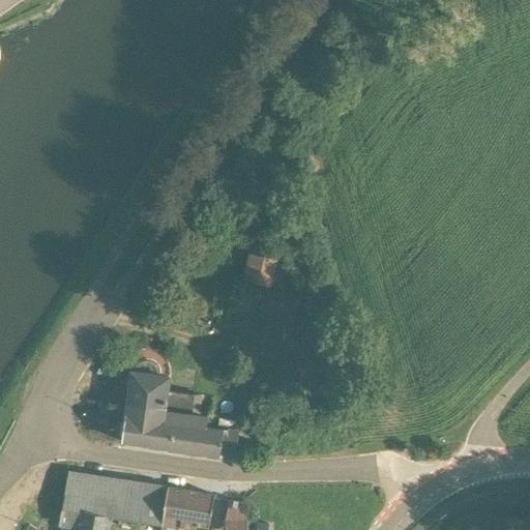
[(275,261),(249,255),(243,280),(269,286),(275,261)]
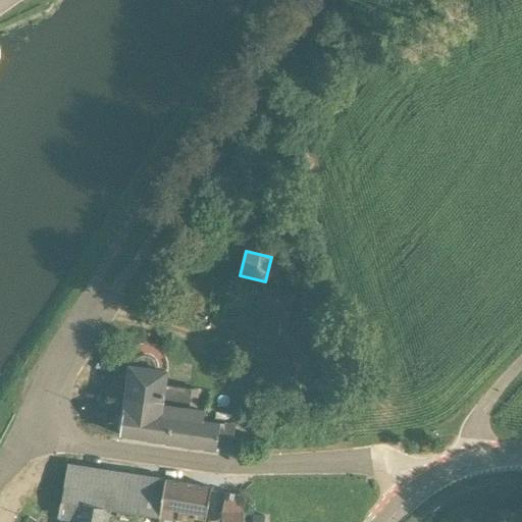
[(274,313),(294,371),(321,364),(321,363),(313,338),(310,337),(299,303),(300,302),(298,297),(294,295),(263,286),(258,309),(274,313)]
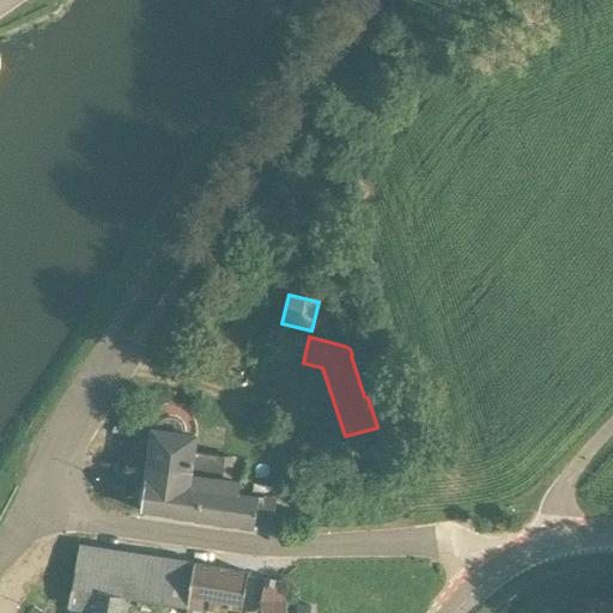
[(194,451),(198,434),(184,431),(181,424),(177,418),(167,416),(161,418),(155,431),(152,431),(150,445),(194,451)]
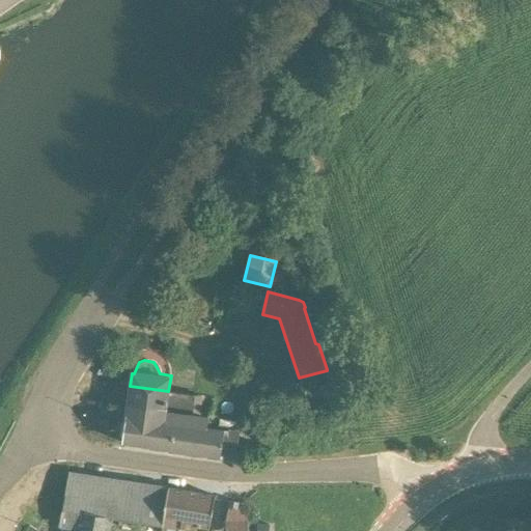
[(130,386),(124,417),(205,425),(207,416),(198,415),(201,397),(130,386)]
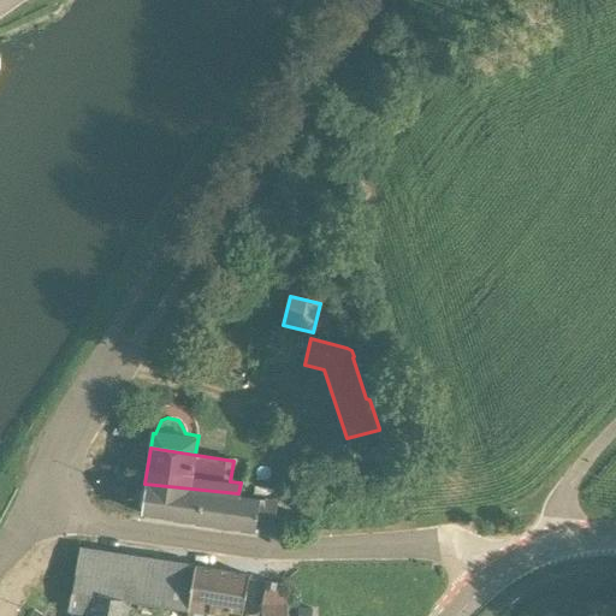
[(144,484),(141,514),(188,520),(191,489),(144,484)]
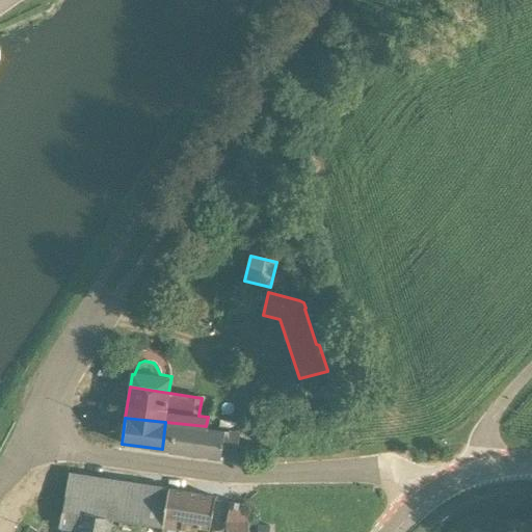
[(203,454),(206,426),(165,422),(162,449),(203,454)]
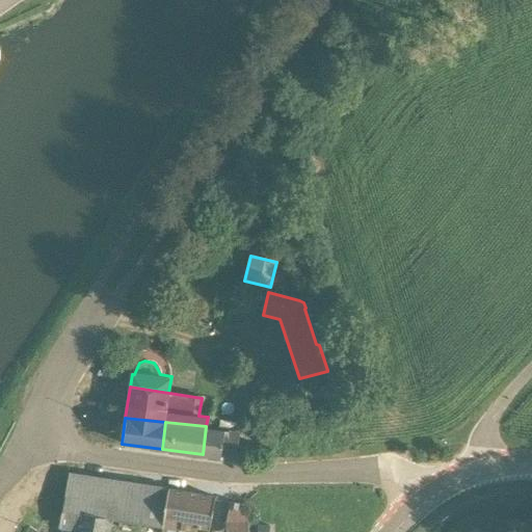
[(206,426),(203,454),(235,459),(237,432),(206,426)]
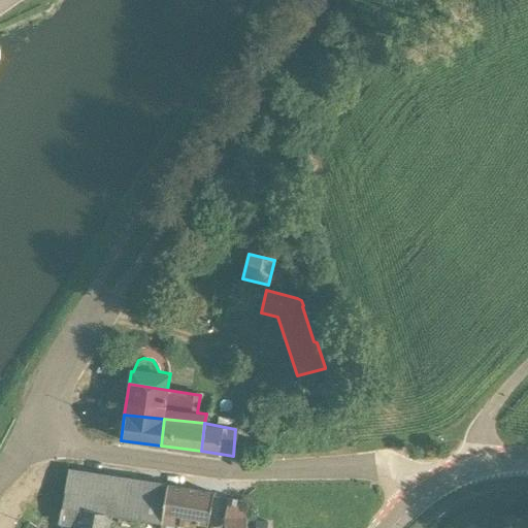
[(271,439),(262,425),(251,433),(261,447),(271,439)]
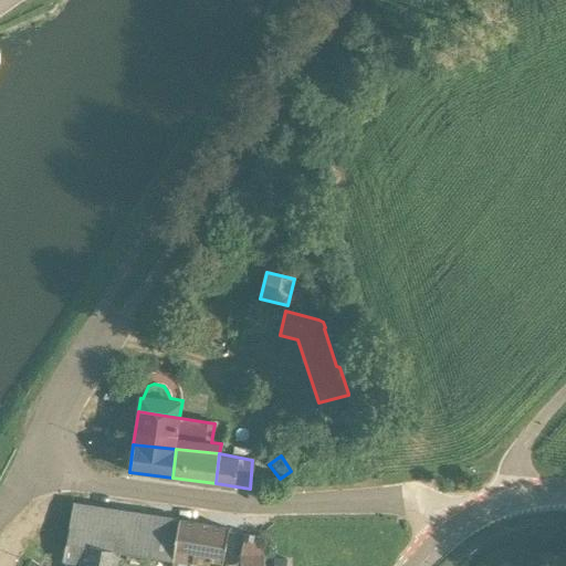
[(170,563),(178,521),(72,503),(62,556),(63,557),(79,561),(77,565),(116,565),(113,565),(113,563),(116,563),(117,563),(118,554),(170,563)]
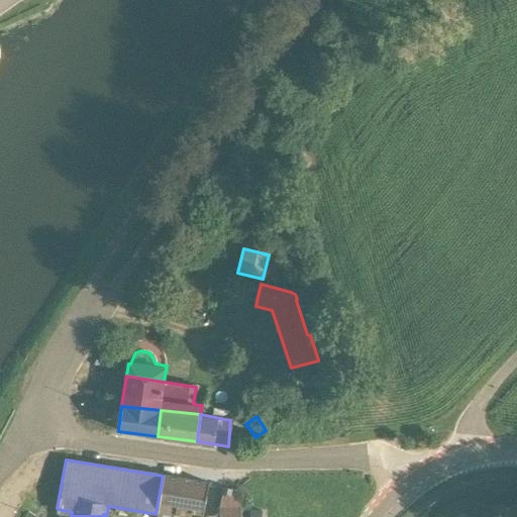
[(163,476),(156,516),(174,516),(175,516),(182,516),(189,516),(190,514),(202,515),(208,484),(163,476)]
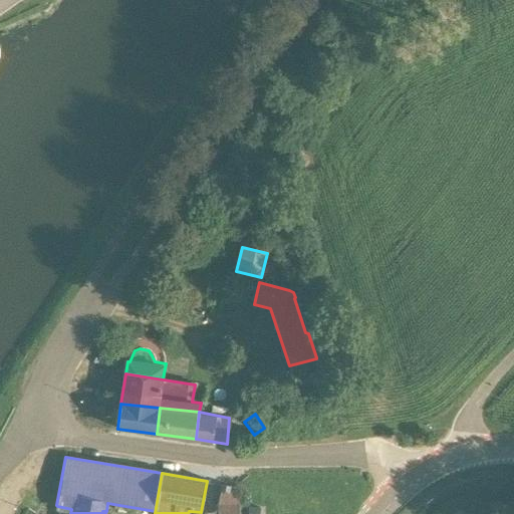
[(229,496),(230,487),(221,485),(219,495),(229,496)]
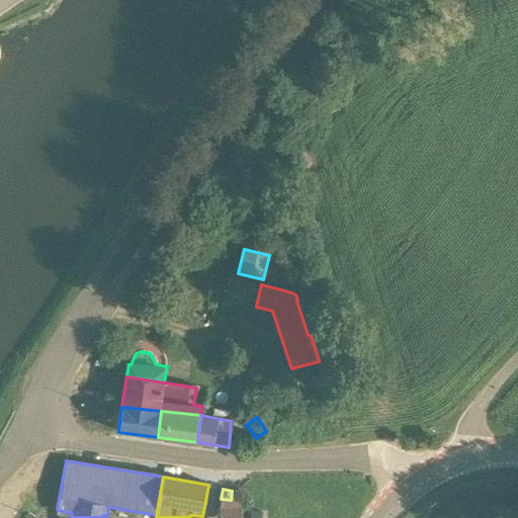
[(231,500),(221,499),(220,508),(220,517),(240,517),(240,508),(232,491),(231,500)]
